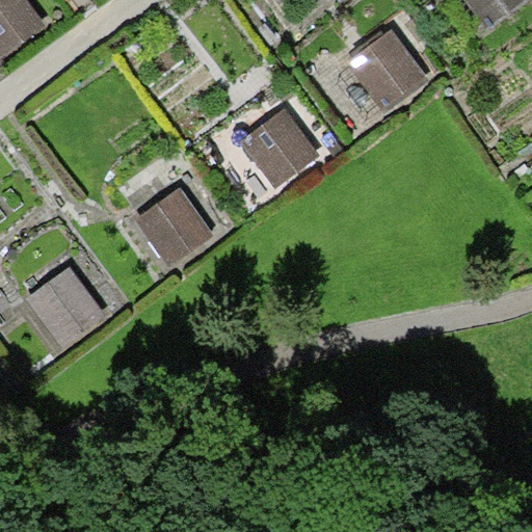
[(28,0),(0,0),(0,55),(2,59),(48,27),(28,0)]
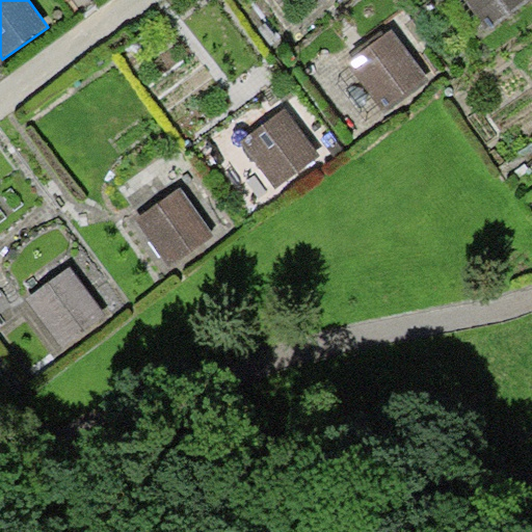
[(468,0),(487,28),(527,0),(468,0)]
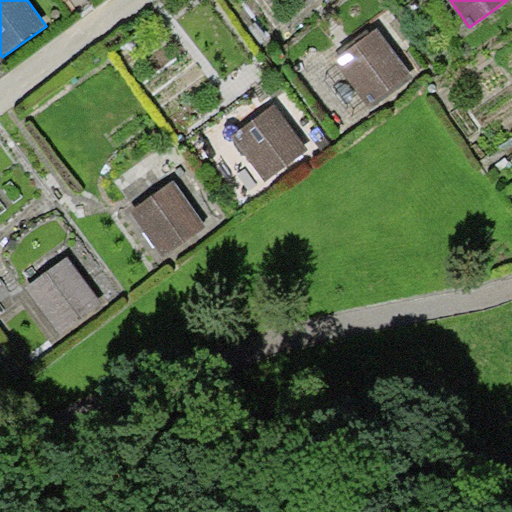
[(378,28),(335,59),(370,107),(412,76),(378,28)]
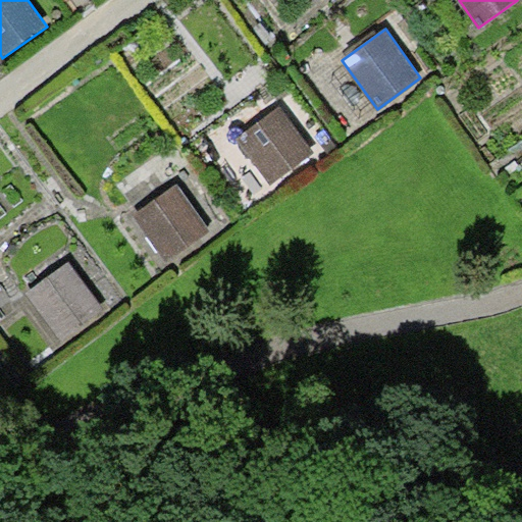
[(281,105),(236,138),(269,185),(315,152),(281,105)]
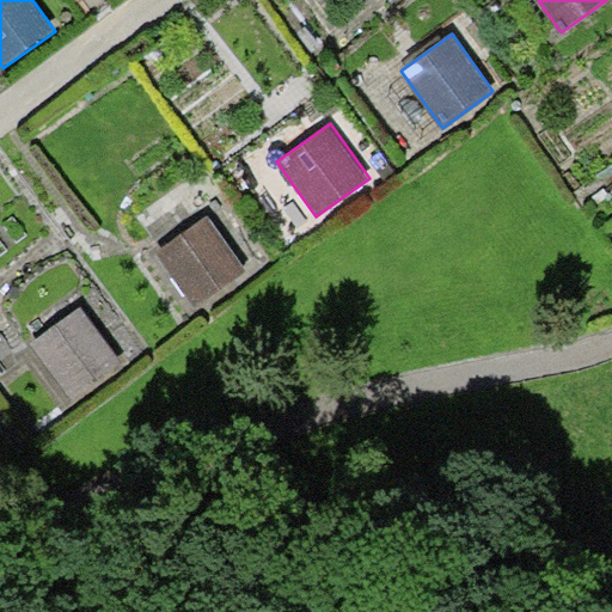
[(208,215),(157,252),(195,306),(246,269),(208,215)]
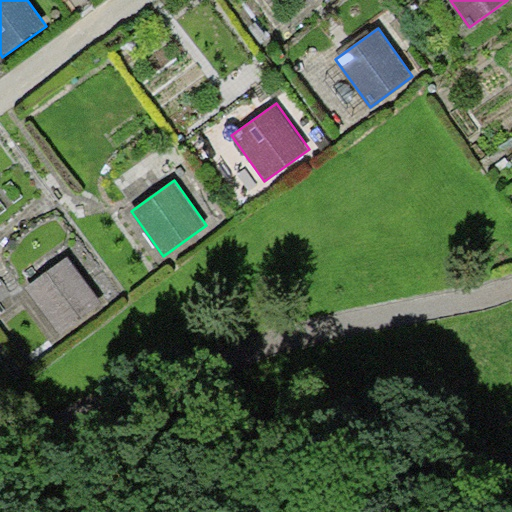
[(67,256),(25,287),(62,337),(104,306),(67,256)]
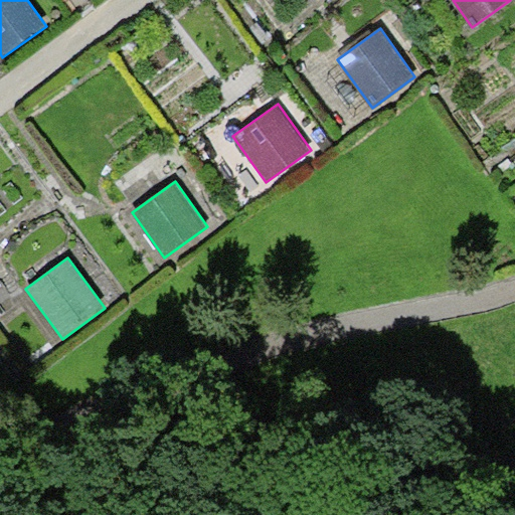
All buildings are outlined.
